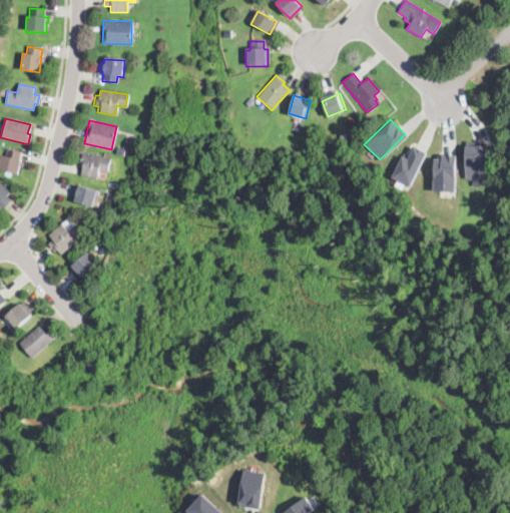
[(391,176),(409,185),(425,151),(406,142),(391,176)]
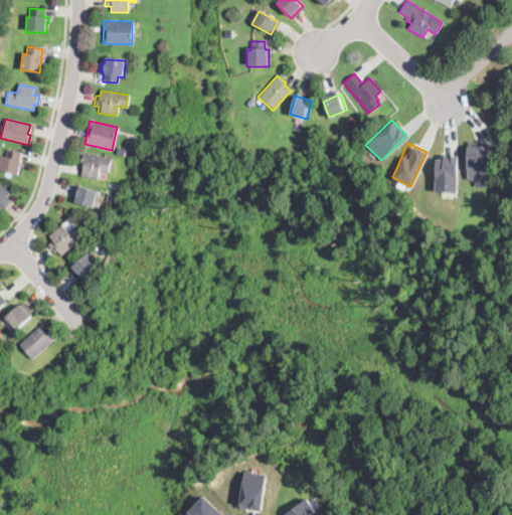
[(465,180),(487,180),(487,144),(465,144),(465,180)]
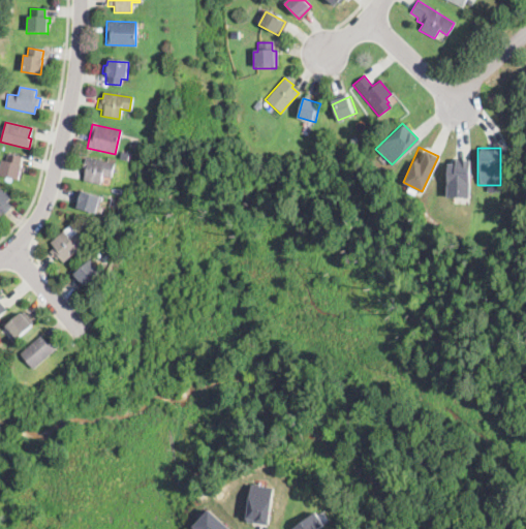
[(20,158),(19,164),(21,165),(21,166),(24,167),(23,172),(20,172),(18,180),(0,176),(0,163),(1,160),(4,160),(6,153),(21,157),(20,158)]
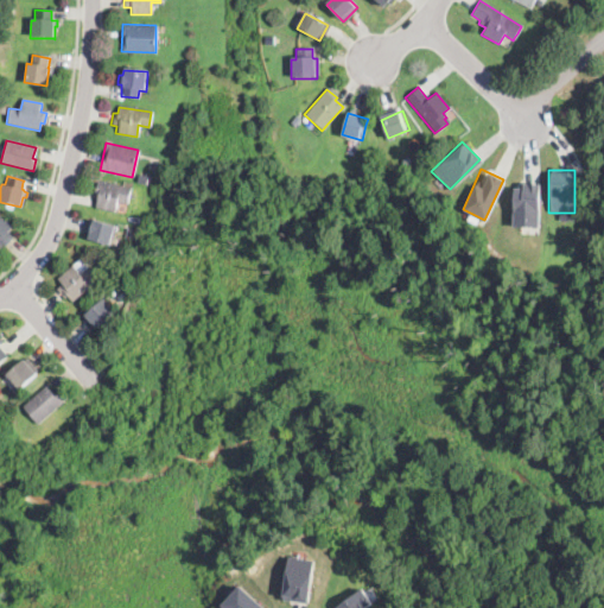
[(127,201),(126,204),(116,202),(113,213),(95,208),(97,197),(93,196),(96,181),(129,188),(127,201)]
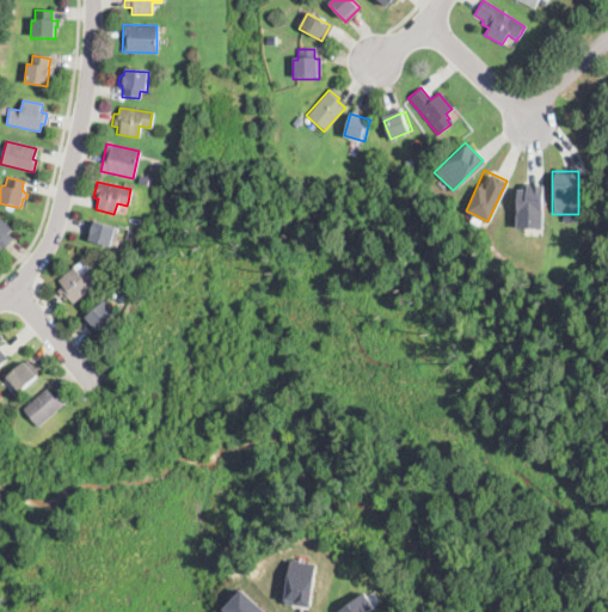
[(540,183),(515,183),(515,227),(540,227),(540,183)]
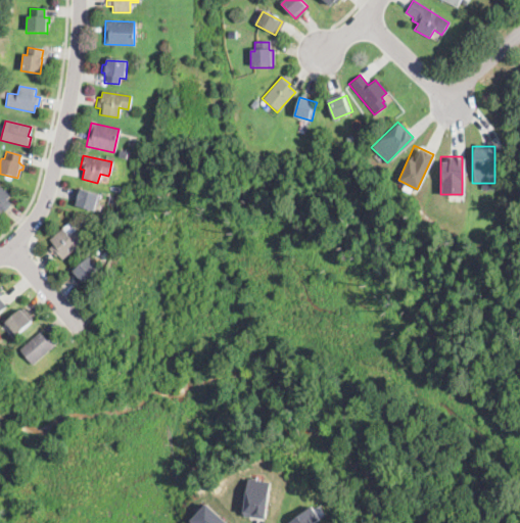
[(143,170),(141,176),(133,175),(134,168),(143,170)]
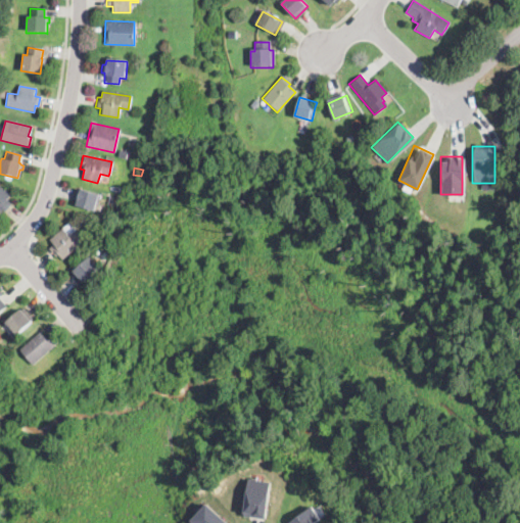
[(0,186),(9,194),(5,199),(10,204),(3,211),(1,209),(0,210),(0,186)]
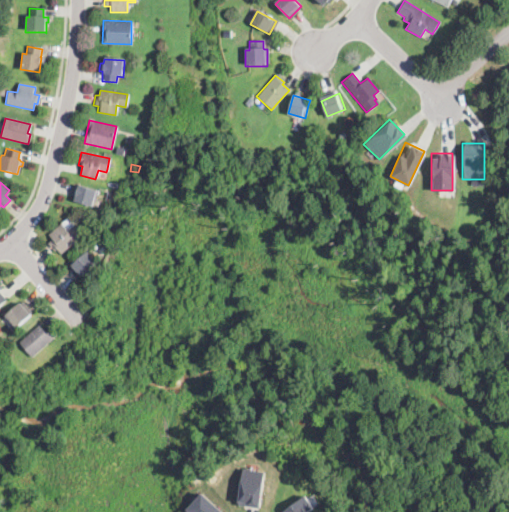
[(91,206),(89,206),(73,201),(74,196),(71,195),(74,184),(96,191),(91,206)]
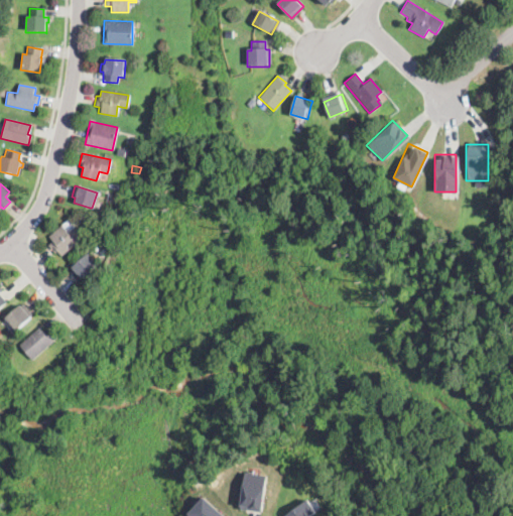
[(114,194),(112,202),(106,200),(108,191),(114,194)]
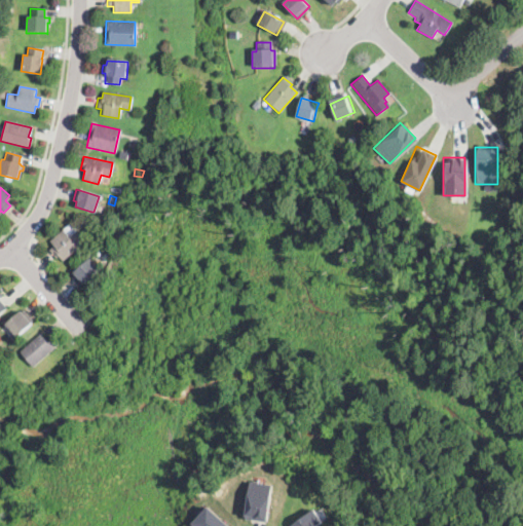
[(63,232),(68,237),(75,231),(84,241),(62,261),(58,256),(54,258),(48,251),(48,250),(53,246),(49,240),(61,230),(63,232)]
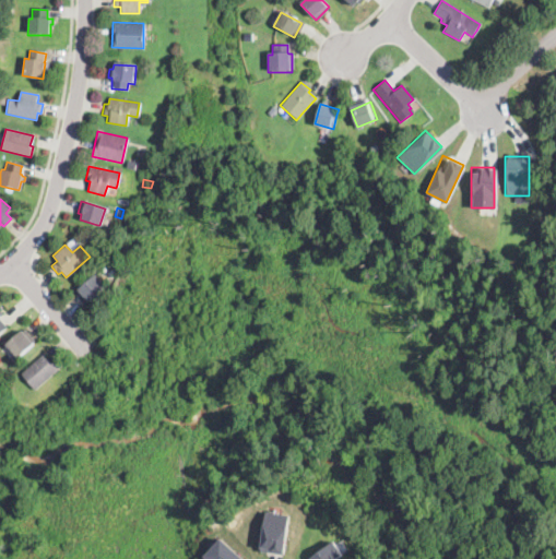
[(117,266),(110,271),(108,266),(114,262),(117,266)]
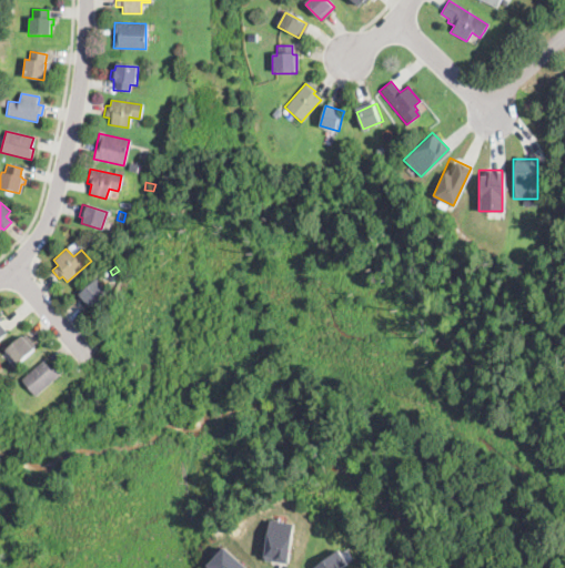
[(106,292),(89,307),(82,301),(80,303),(76,300),(79,296),(78,294),(94,280),(106,292)]
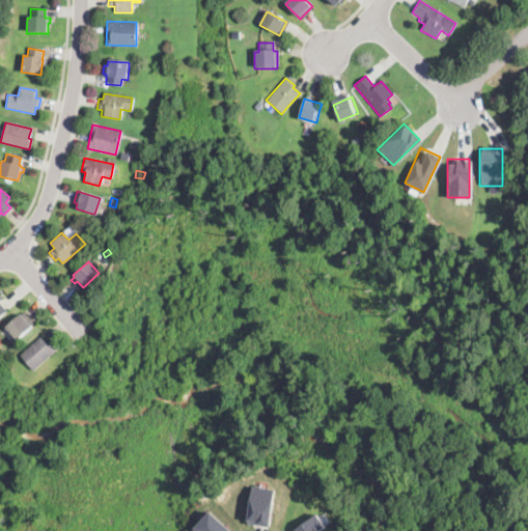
[(14,341),(10,337),(11,336),(4,327),(22,312),(33,325),(14,341)]
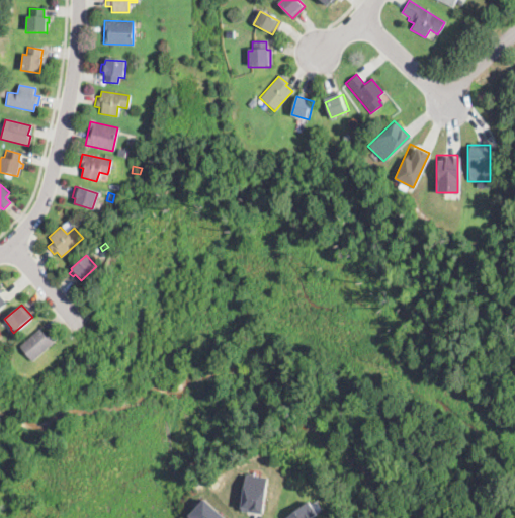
[(33,360),(32,361),(19,346),(38,329),(52,344),(33,360)]
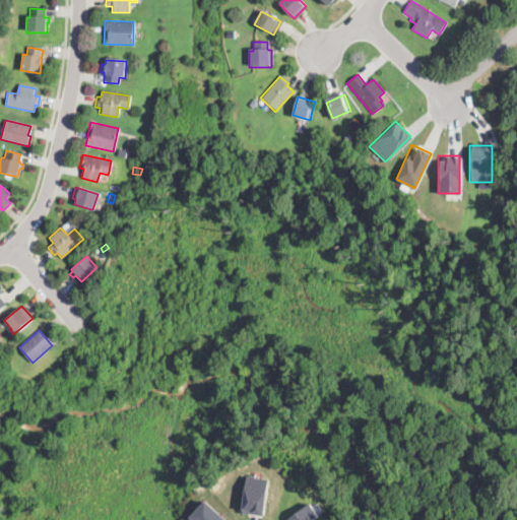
[(245,474),(240,512),(261,515),(267,477),(245,474)]
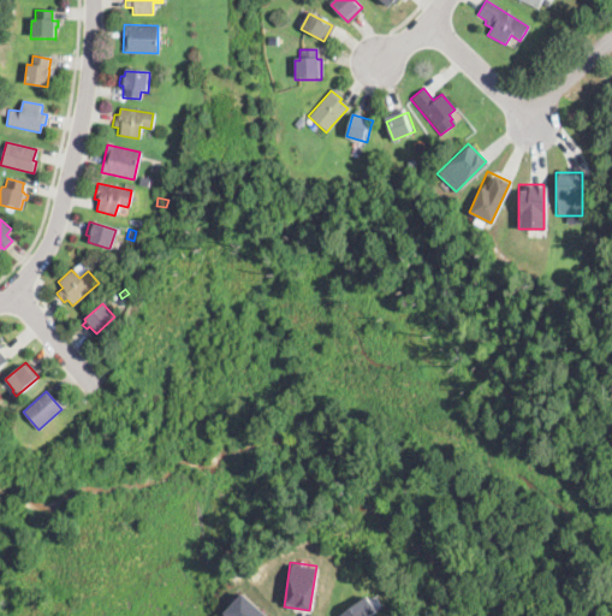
[(224,611),(229,615),(268,615),(241,591),(224,611)]
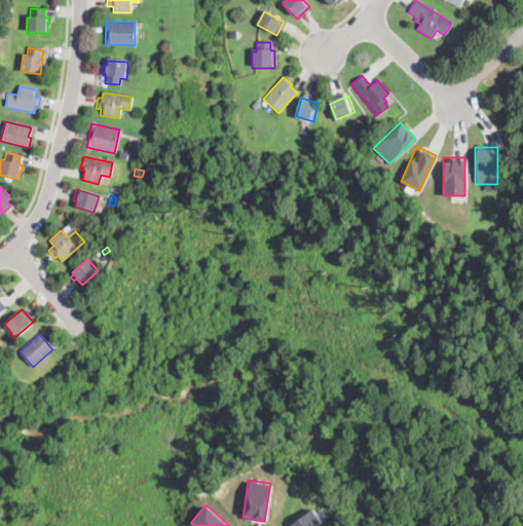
[(311,508),(287,525),(314,525),(322,521),(311,508)]
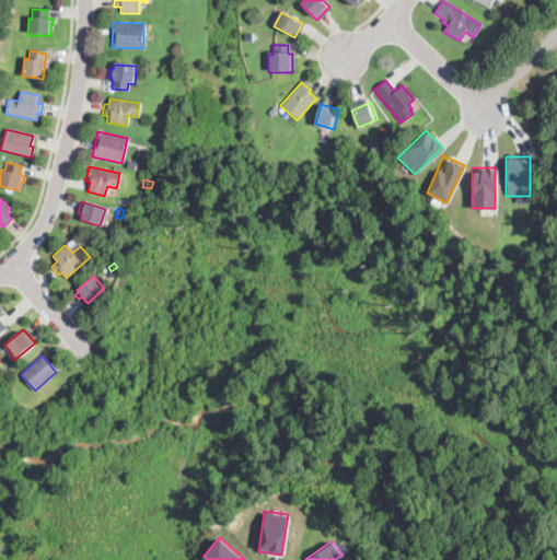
All buildings are outlined.
